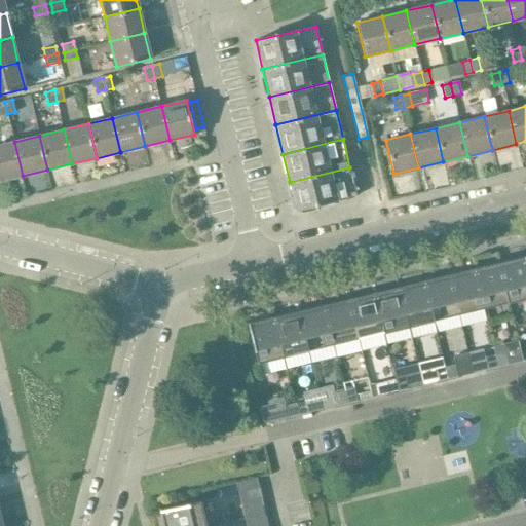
[(14,142),(0,145),(0,181),(23,176),(14,142)]
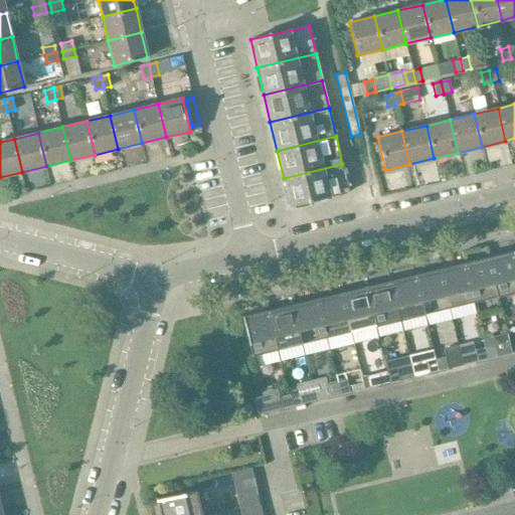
[(342,164),(284,178),(291,205),(349,191),(342,164)]
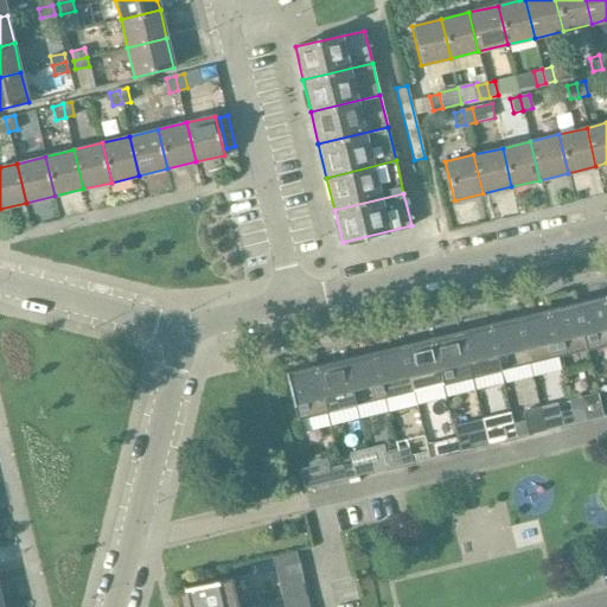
[(606,344),(606,301),(606,299),(606,296),(575,304),(587,350),(606,344)]
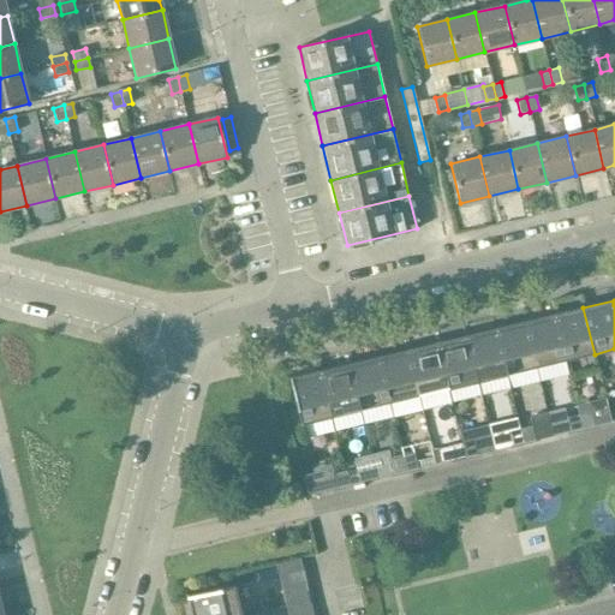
[(595,354),(583,308),(554,315),(565,362),(595,354)]
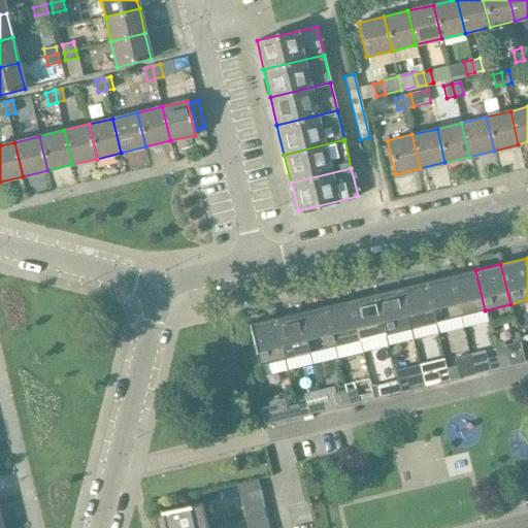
[(485,310),(475,270),(450,276),(460,316),(485,310)]
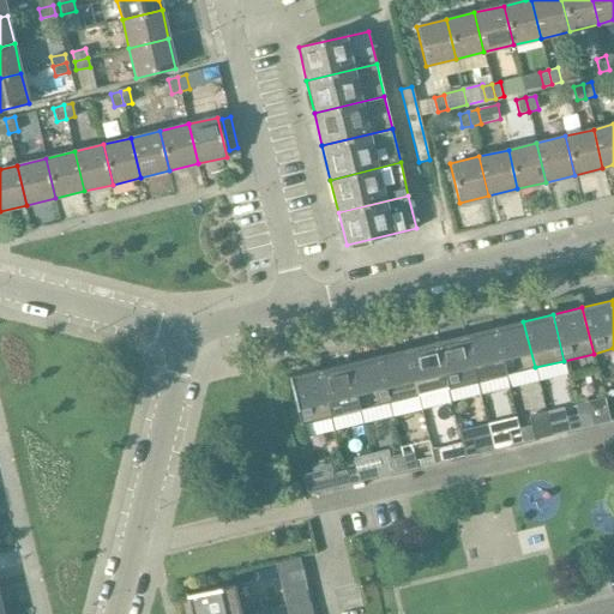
[(535,367),(523,321),(494,327),(505,374),(535,367)]
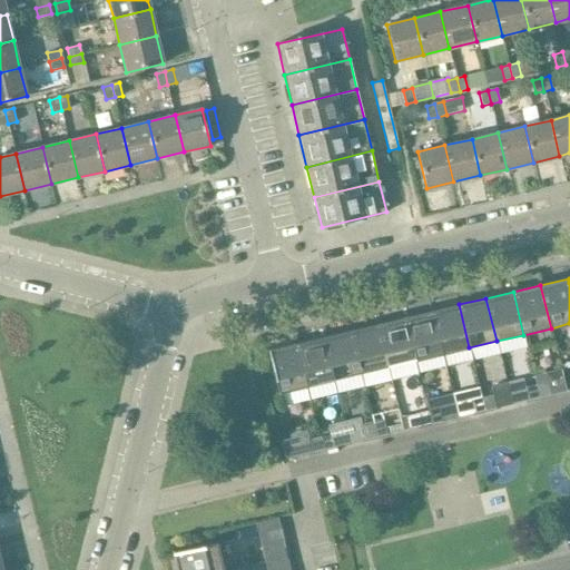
[(469,347),(459,304),(432,311),(442,354),(469,347)]
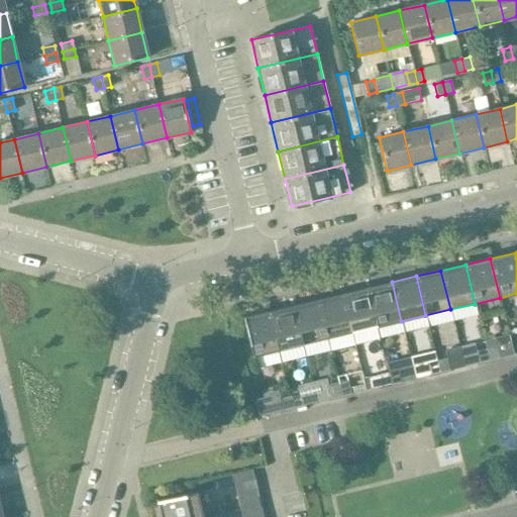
[(401,321),(392,282),(367,288),(377,327),(401,321)]
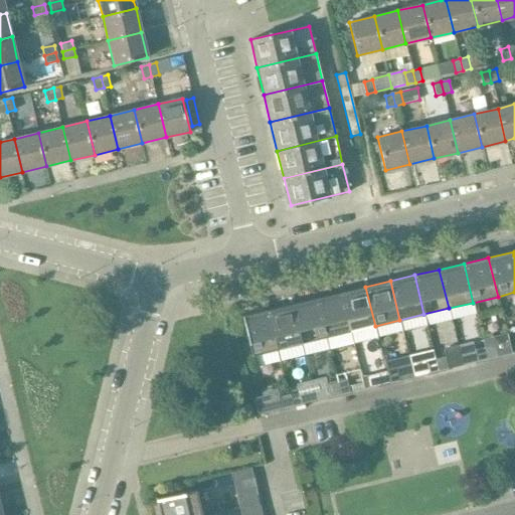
[(375,326),(365,287),(341,293),(350,332),(375,326)]
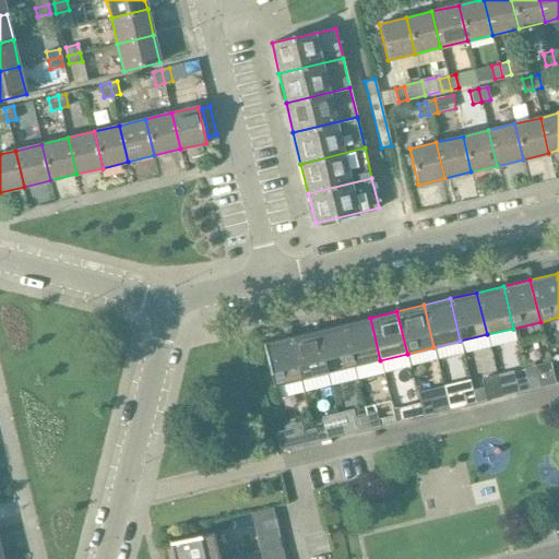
[(380,360),(370,318),(344,324),(354,367),(380,360)]
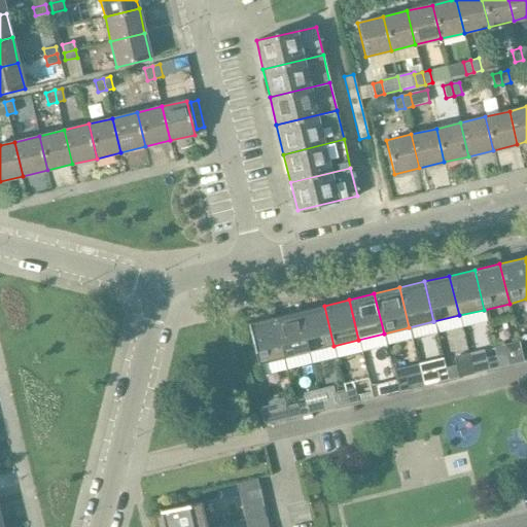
[(334,346),(324,306),(299,312),(309,352),(334,346)]
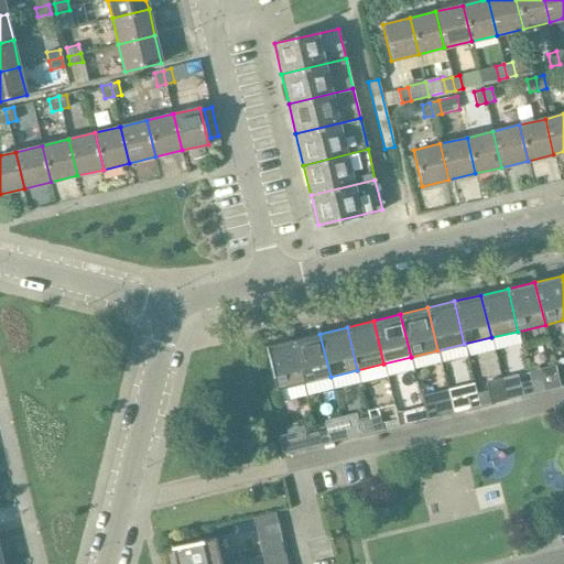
[(331,377),(320,334),(293,340),(303,382),(331,377)]
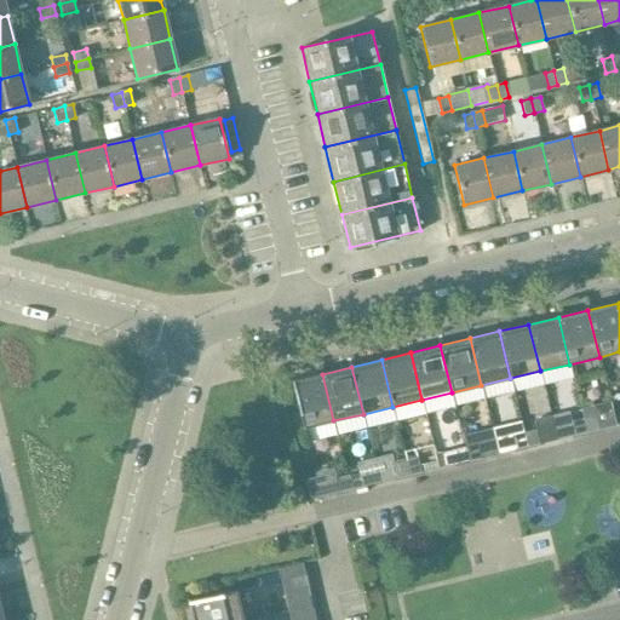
[(333,420),(322,374),(291,382),(303,429),(333,420)]
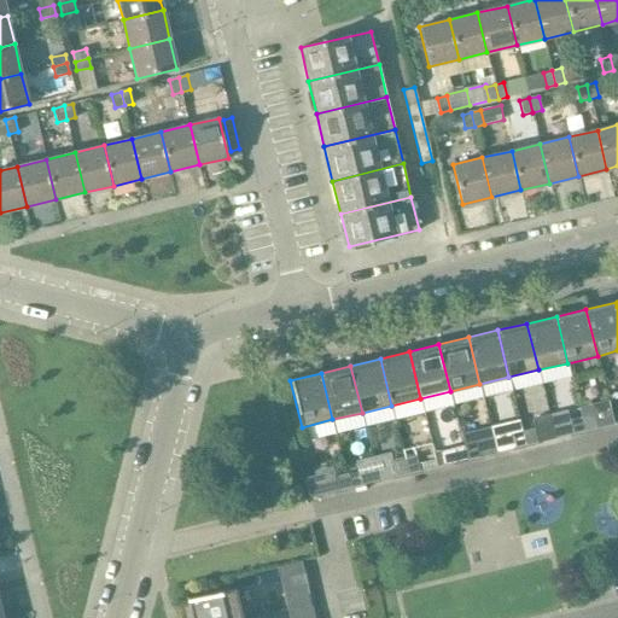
[(572,435),(569,420),(566,412),(549,415),(554,438),(572,435)]
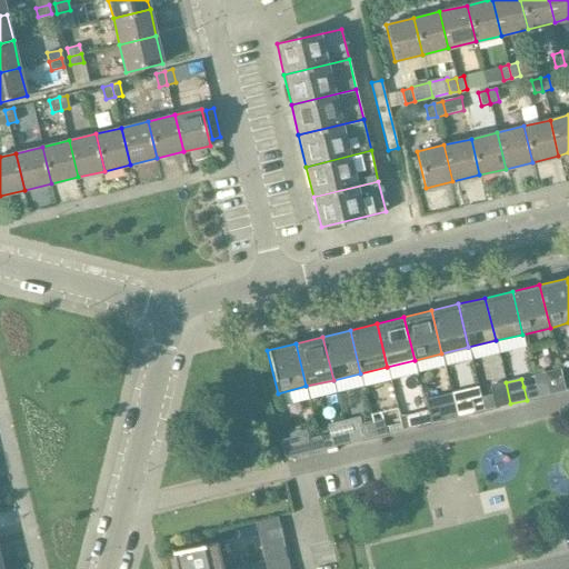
[(546,381),(535,385),(538,397),(549,395),(546,381)]
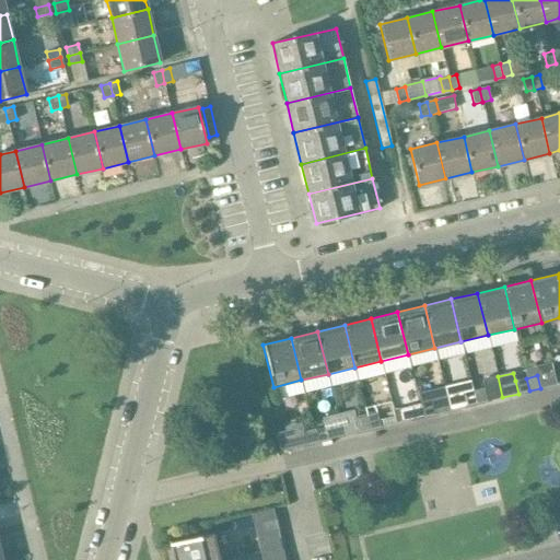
[(529,391),(526,378),(515,381),(518,394),(529,391)]
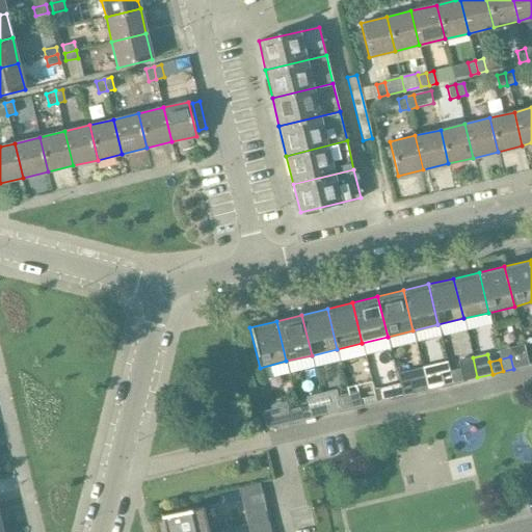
[(459,369),(449,371),(452,383),(462,380),(459,369)]
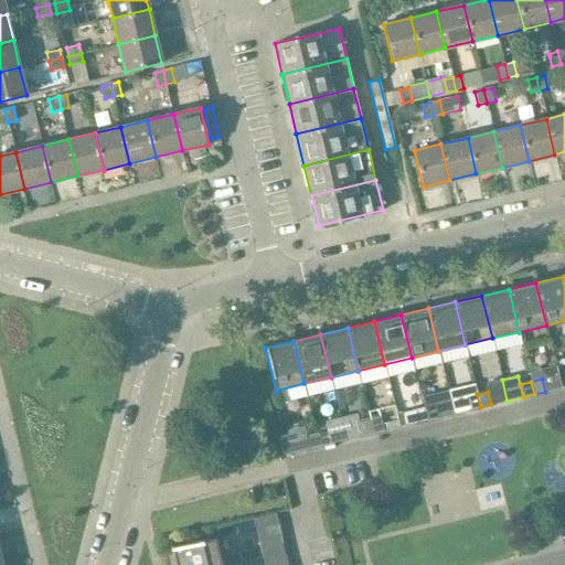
[(480,407),(477,394),(467,397),(469,409),(480,407)]
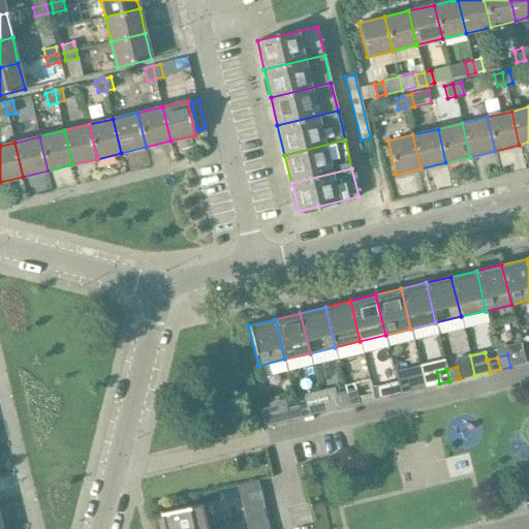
[(291,370),(292,384),(305,384),(305,370),(291,370)]
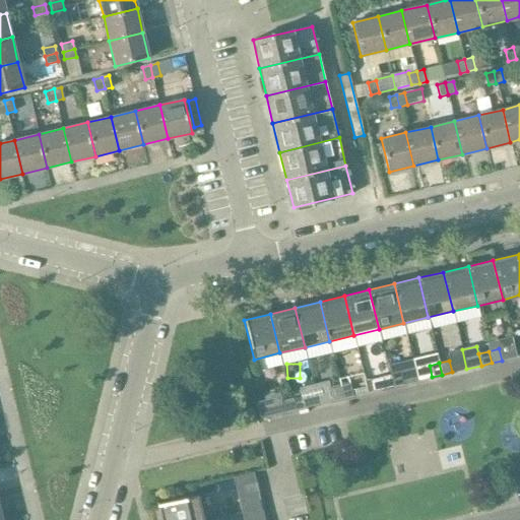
[(402,384),(399,373),(390,375),(392,387),(402,384)]
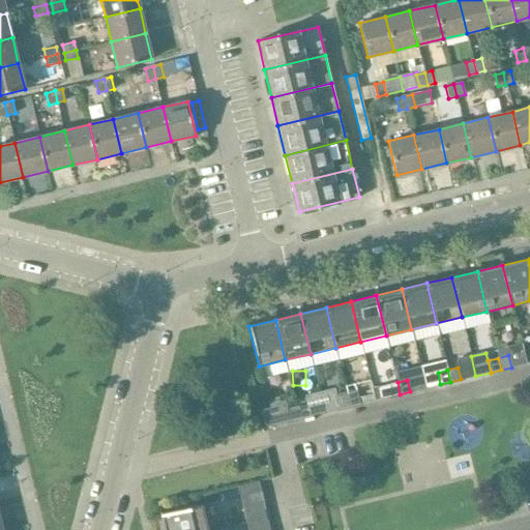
[(400,394),(398,382),(387,384),(390,396),(400,394)]
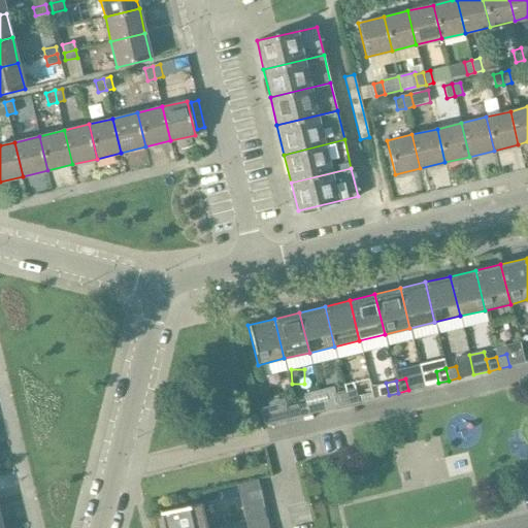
[(338,407),(335,395),(333,389),(319,392),(323,410),(338,407)]
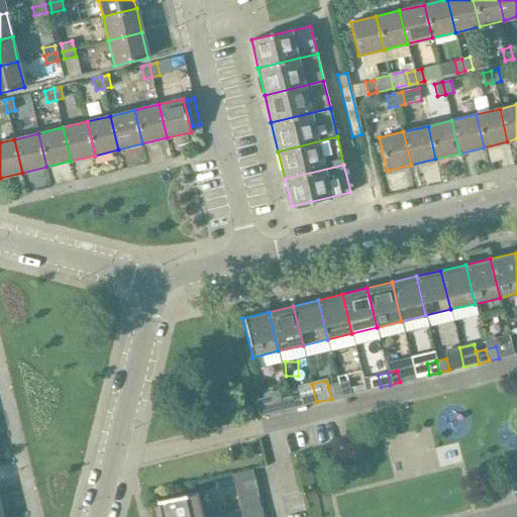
[(350,394),(347,383),(338,385),(340,397),(350,394)]
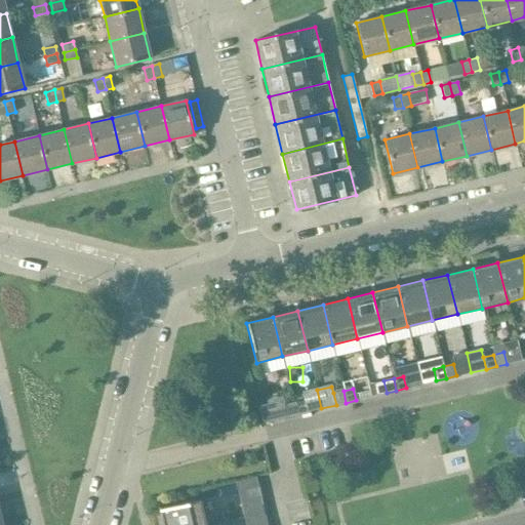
[(321,408),(317,390),(301,394),(304,400),(307,412),(321,408)]
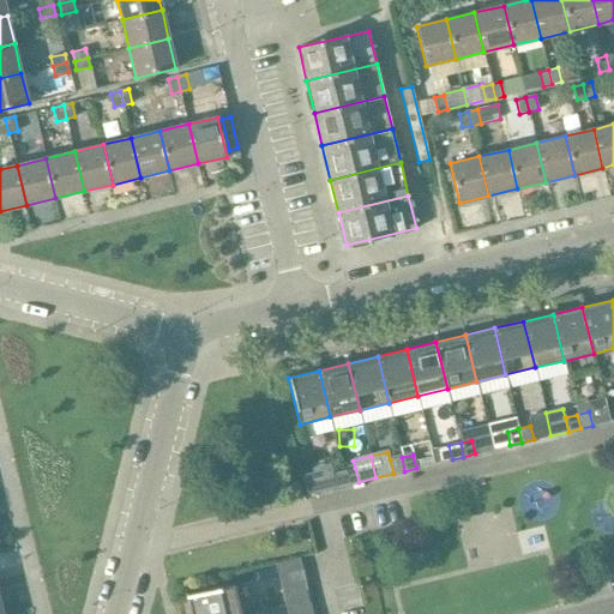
[(404,471),(402,457),(390,459),(393,474),(404,471)]
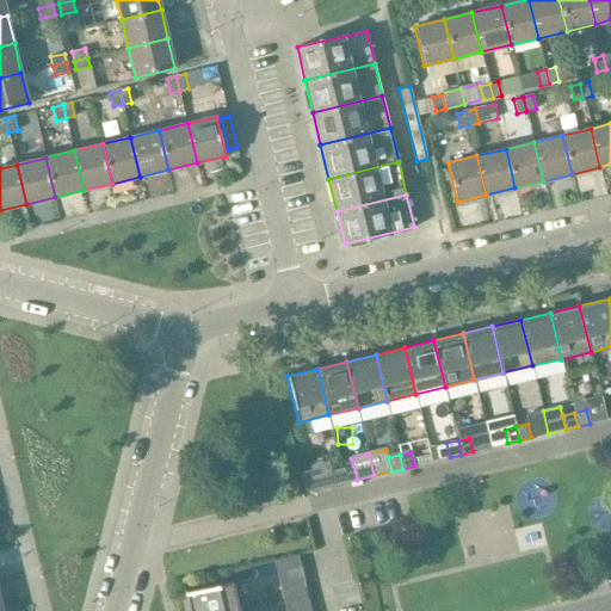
[(333,486),(329,471),(328,464),(312,468),(312,470),(301,474),(306,492),(333,486)]
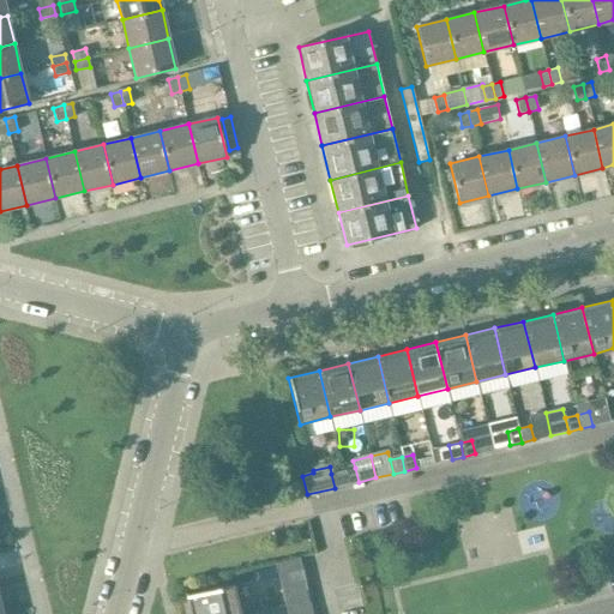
[(359,482),(355,468),(343,470),(347,485),(359,482)]
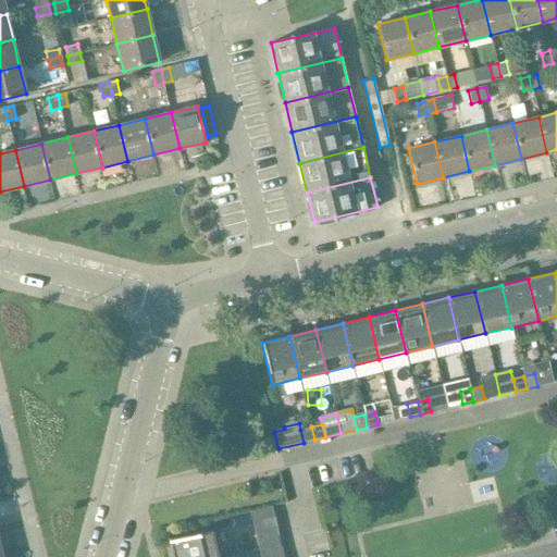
[(314,440),(311,426),(300,430),(304,443),(314,440)]
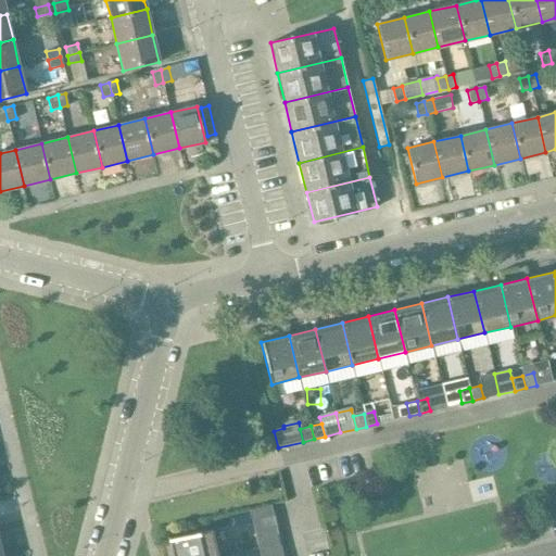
[(263,530),(276,527),(273,516),(261,519),(263,530)]
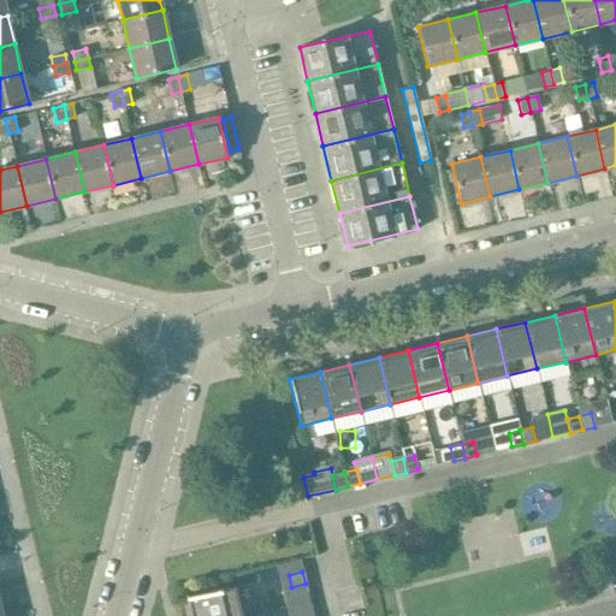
[(241,615),(235,587),(188,598),(191,615),(241,615)]
